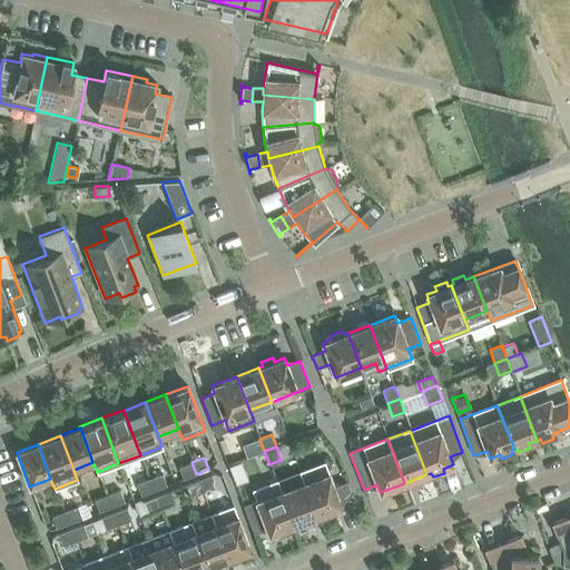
[(241,461),(227,465),(235,484),(247,480),(241,461)]
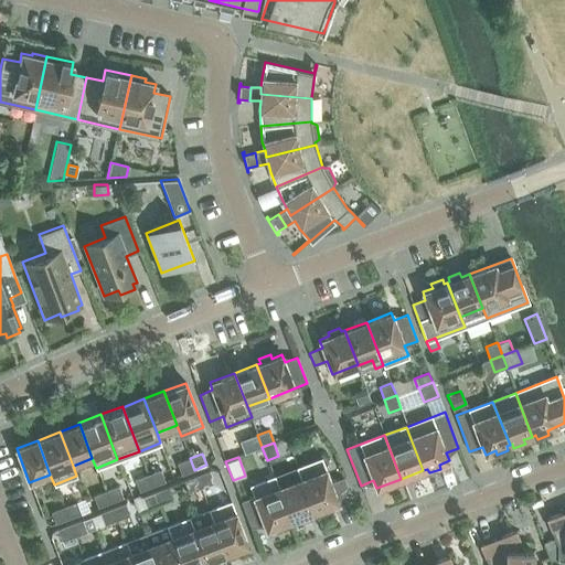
[(194,470),(190,458),(177,464),(181,475),(194,470)]
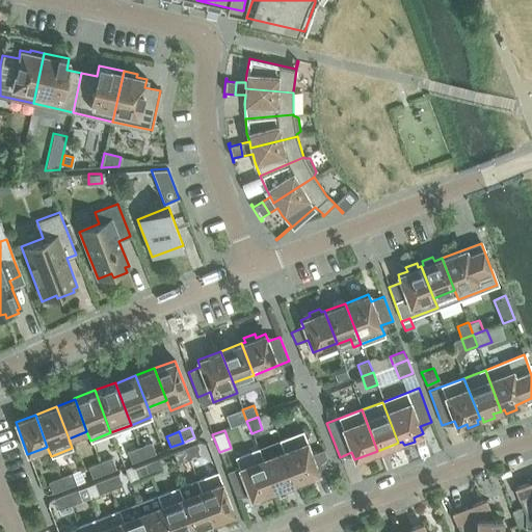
[(280,441),(283,450),(295,482),(319,473),(316,466),(327,461),(323,449),(311,454),(302,432),(280,441)]
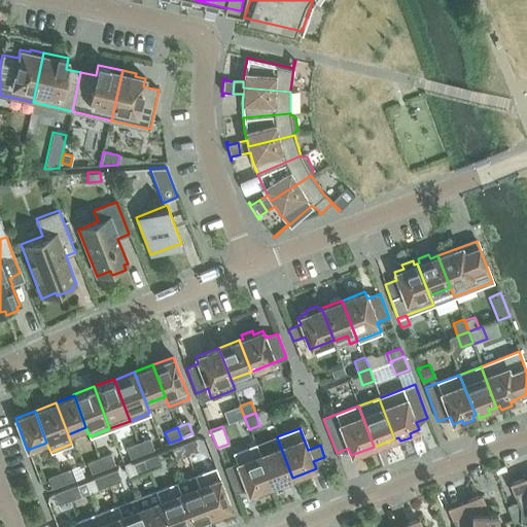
[(277,436),(256,445),(259,454),(272,486),(292,478),(280,446),(277,436)]
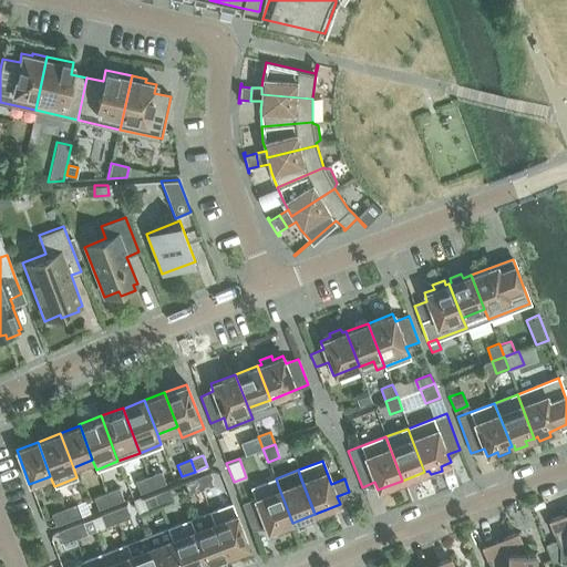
[(161,472),(148,476),(153,487),(165,483),(161,472)]
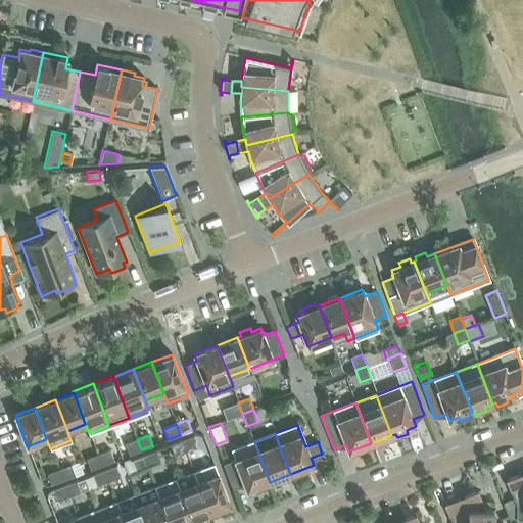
[(193,436),(182,440),(186,450),(197,446),(193,436)]
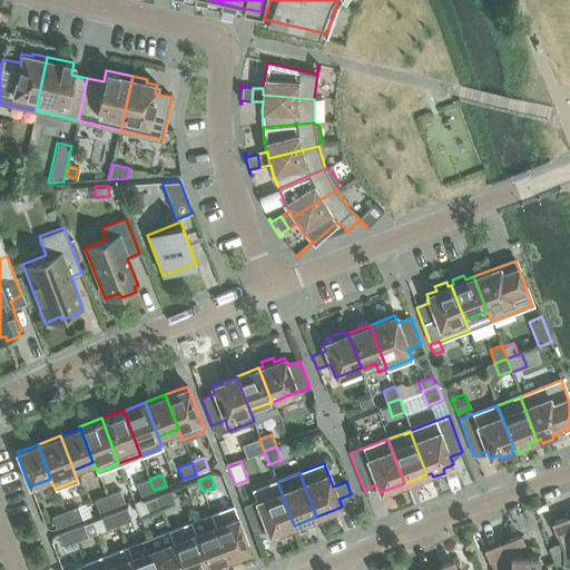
[(154,490),(149,479),(136,483),(140,495),(154,490)]
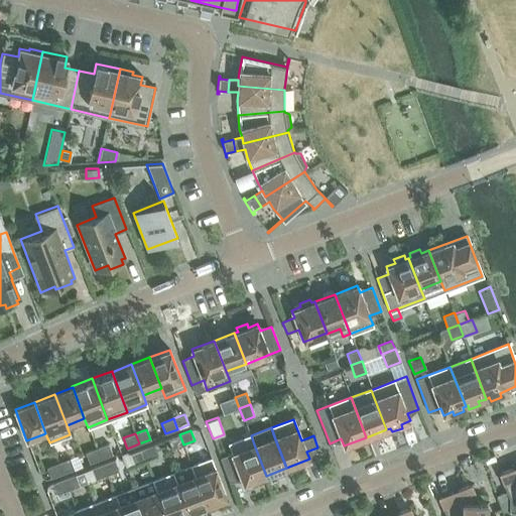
[(183,444),(179,434),(168,438),(172,449),(183,444)]
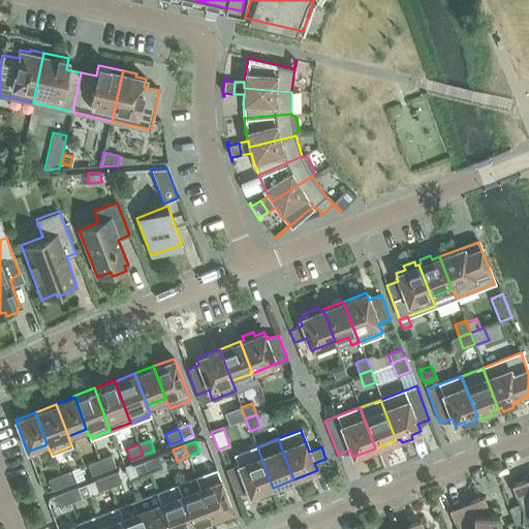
[(273,488),(260,456),(257,446),(234,456),(238,465),(225,469),(235,494),(247,489),(249,496),(258,493),(260,497),(271,493),(270,489),(273,488)]
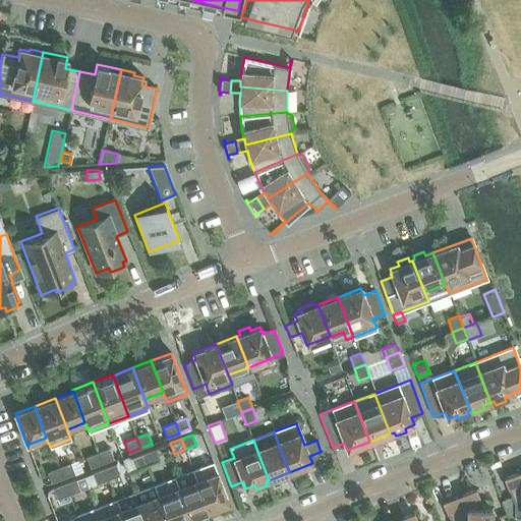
[(109,448),(98,453),(102,463),(113,459),(109,448)]
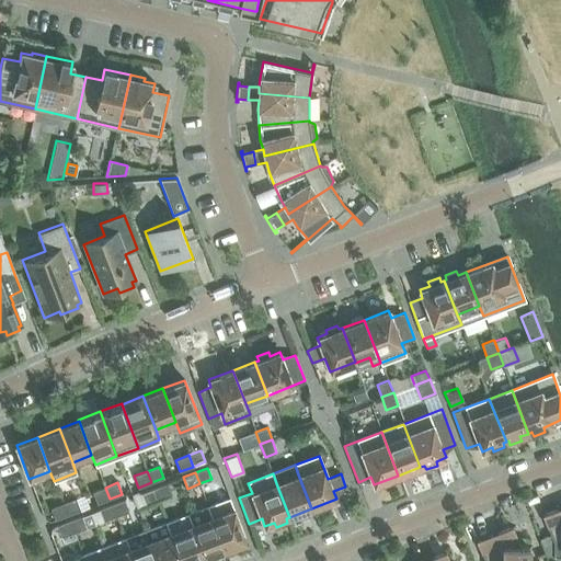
[(165,483),(153,489),(158,500),(170,495),(165,483)]
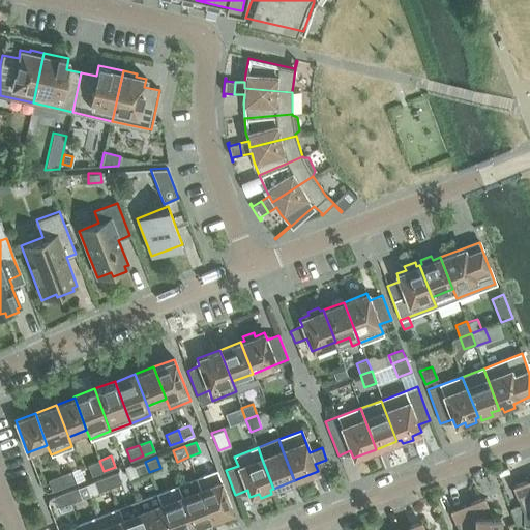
[(104,471),(99,461),(87,465),(91,475),(104,471)]
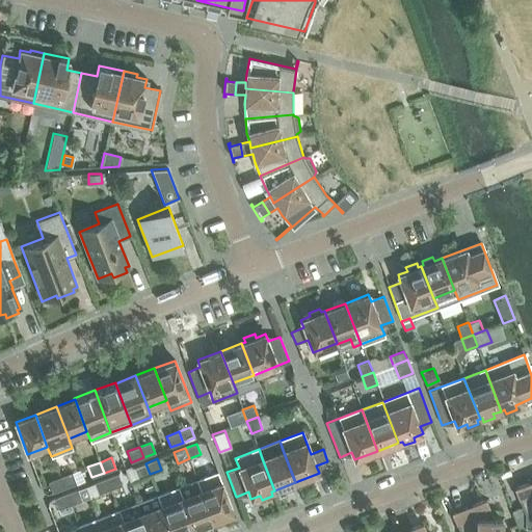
[(150,474),(145,463),(134,468),(138,479),(150,474)]
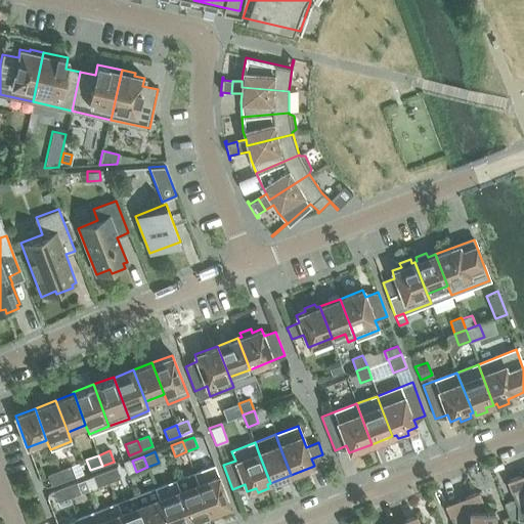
[(71,466),(59,470),(63,481),(75,476),(71,466)]
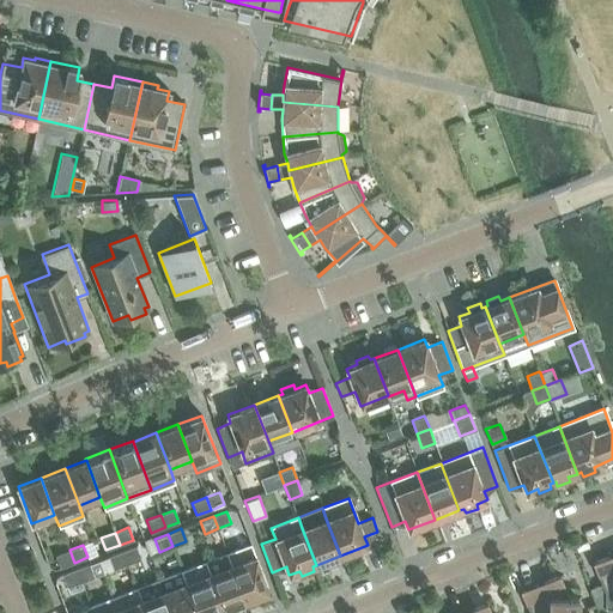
[(226,554),(231,565),(246,601),(269,592),(252,545),(226,554)]
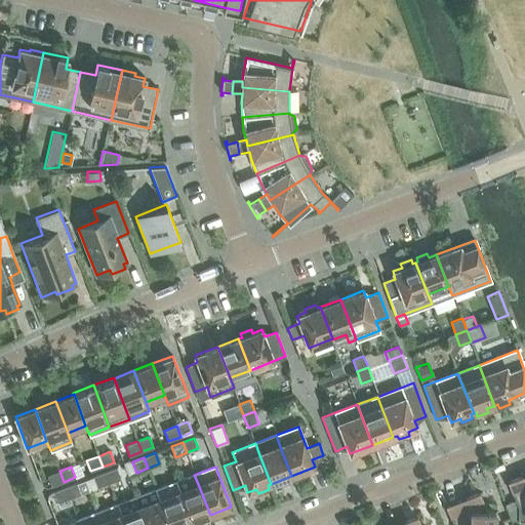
[(116,468),(105,472),(109,483),(120,478),(116,468)]
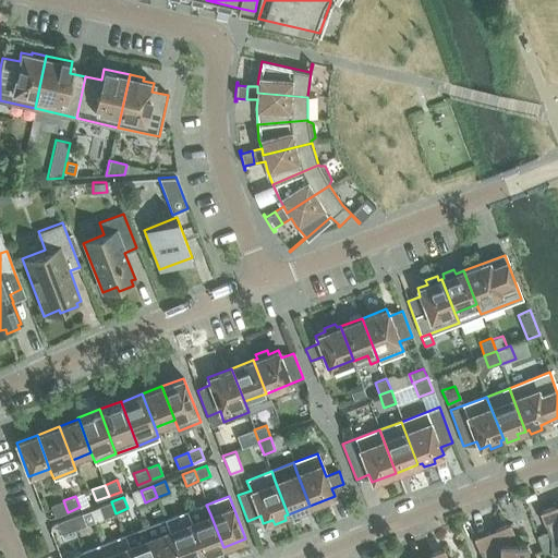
[(68,512),(63,500),(50,506),(55,517),(68,512)]
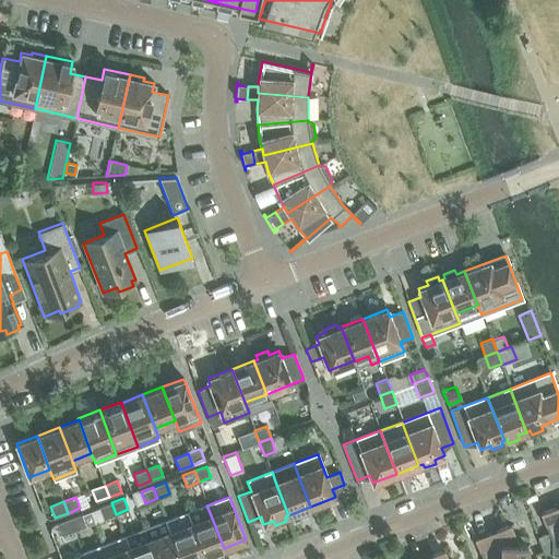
[(116,514),(111,502),(98,508),(103,519),(116,514)]
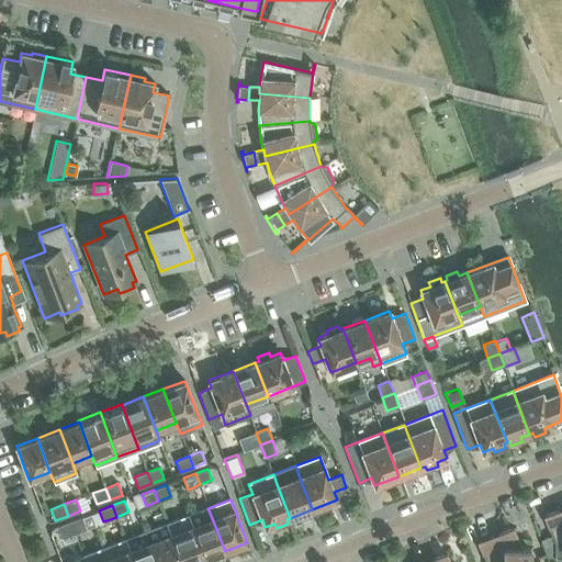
[(208,508),(189,515),(192,525),(205,559),(225,551),(212,518),(208,508)]
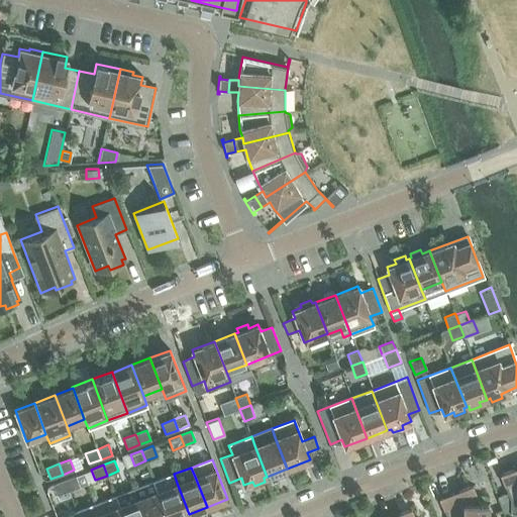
[(508,493),(498,497),(504,513),(510,513),(516,513),(516,468),(501,475),(508,493)]
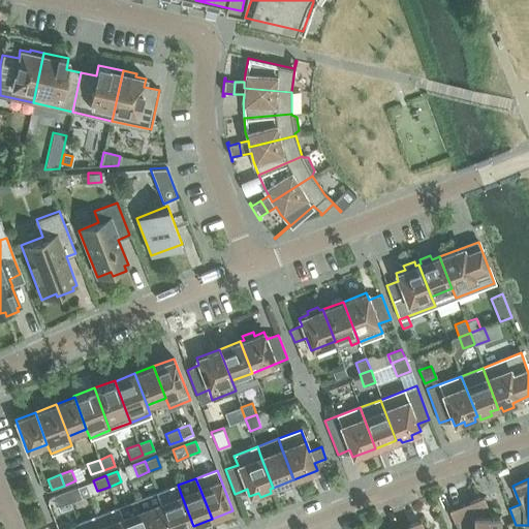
[(156,493),(160,502),(169,528),(185,528),(193,526),(181,494),(178,485),(156,493)]
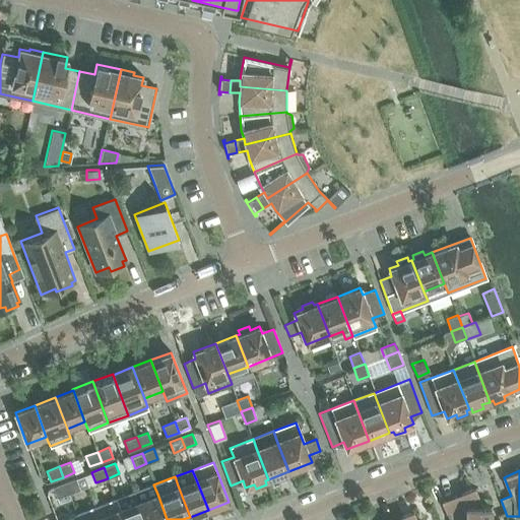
[(76,478),(65,482),(69,494),(80,489),(76,478)]
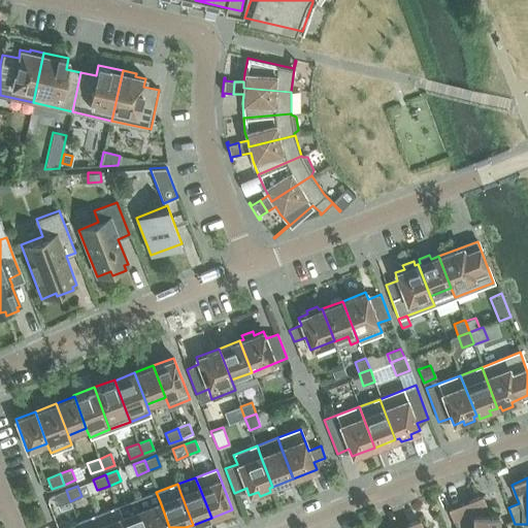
[(70,501),(66,490),(54,494),(58,505),(70,501)]
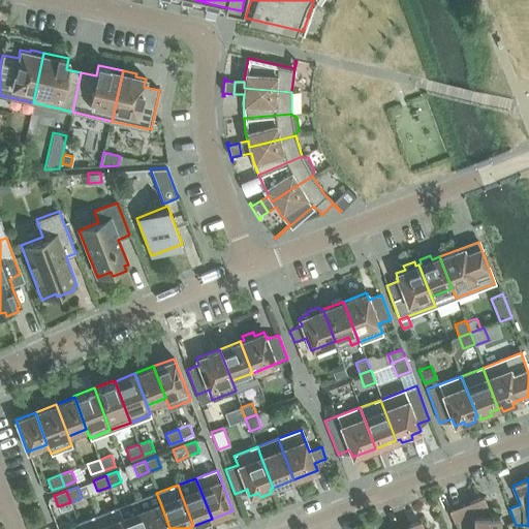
[(156,493),(137,500),(141,509),(148,528),(169,528),(160,502),(156,493)]
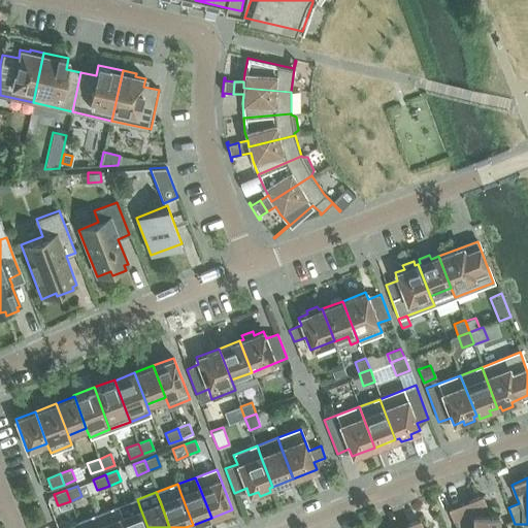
[(456,527),(497,527),(498,514),(489,514),(482,496),(449,508),(456,527)]
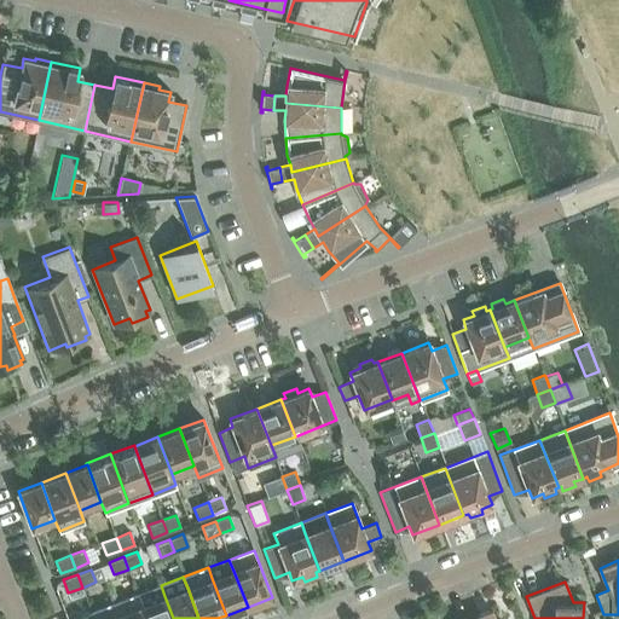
[(138,594),(115,603),(120,618),(148,618),(143,605),(138,594)]
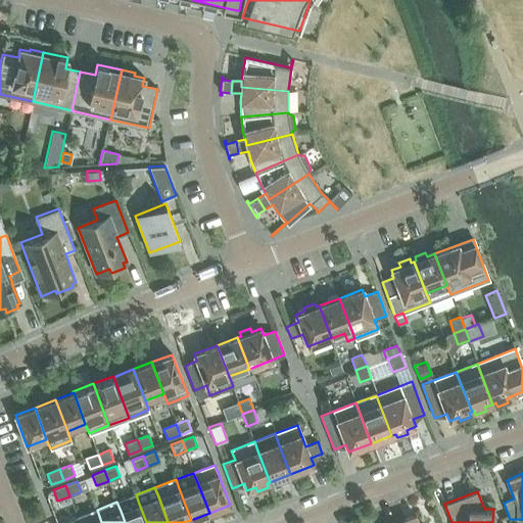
[(146,522),(139,504),(121,511),(125,522),(146,522)]
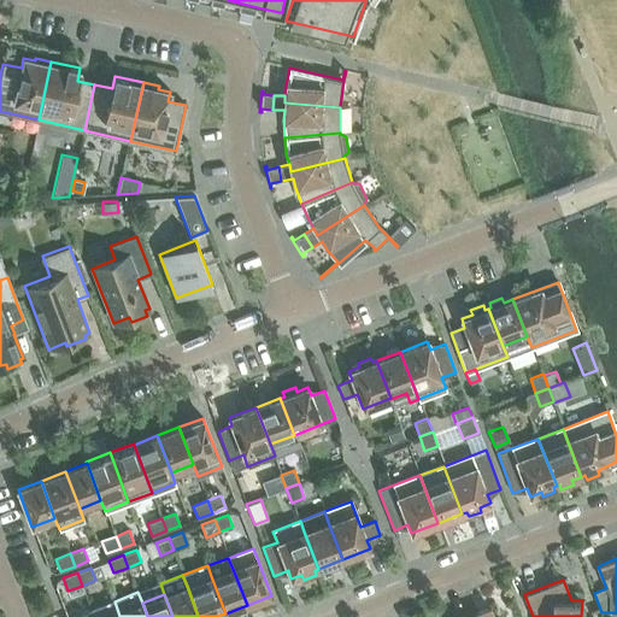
[(90,611),(93,616),(119,616),(115,601),(90,611)]
